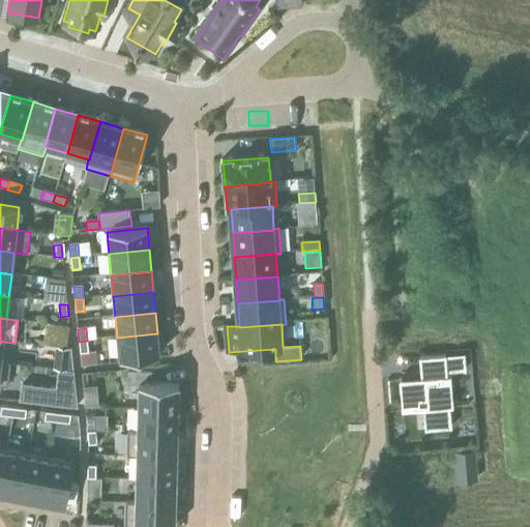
[(159,356),(157,333),(117,338),(120,360),(159,356)]
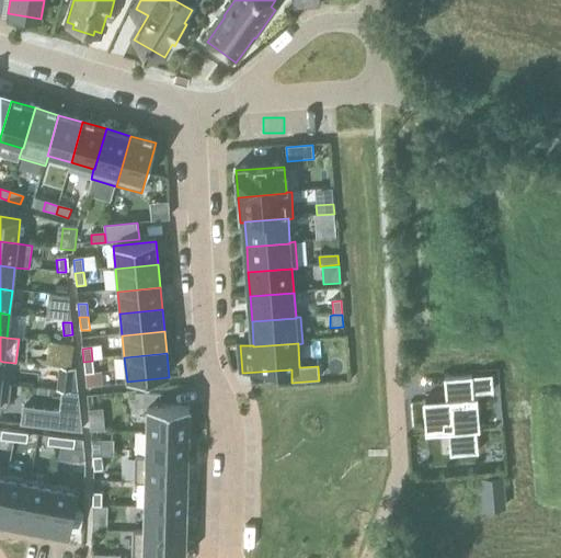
[(94,374),(92,361),(83,362),(86,375),(94,374)]
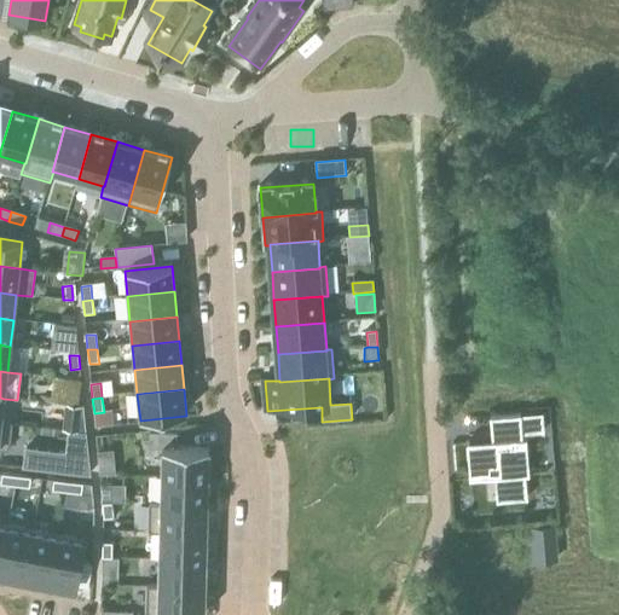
[(81,434),(84,407),(65,406),(62,431),(81,434)]
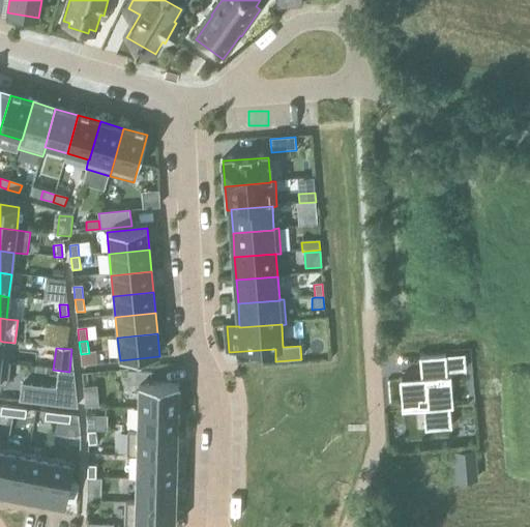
[(445,356),(419,358),(419,360),(425,359),(427,375),(466,372),(465,355),(446,357),(445,356)]
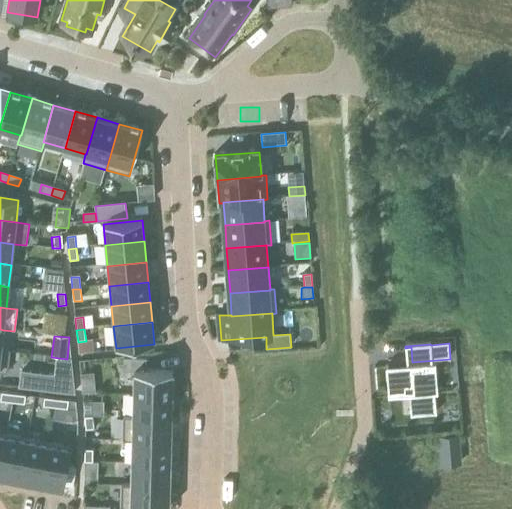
[(10,351),(1,350),(1,351),(0,351),(0,373),(7,375),(10,351)]
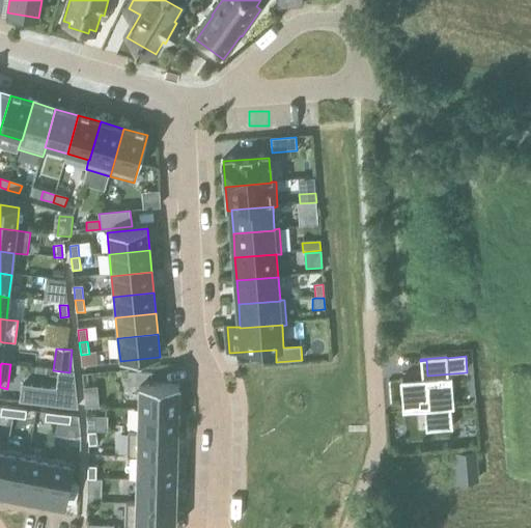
[(128,372),(128,385),(139,386),(138,410),(178,411),(179,387),(152,386),(152,373),(128,372)]
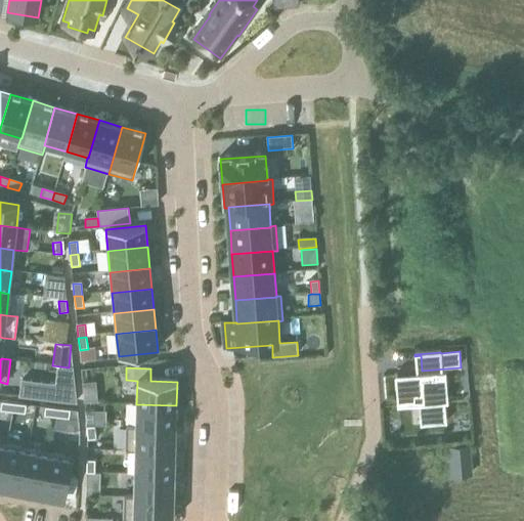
[(445,373),(395,377),(397,407),(448,403),(445,373)]
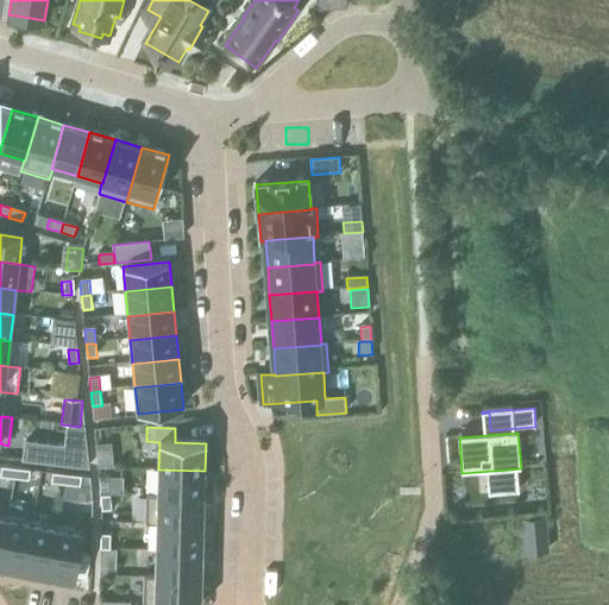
[(89,470),(87,449),(25,442),(23,461),(89,470)]
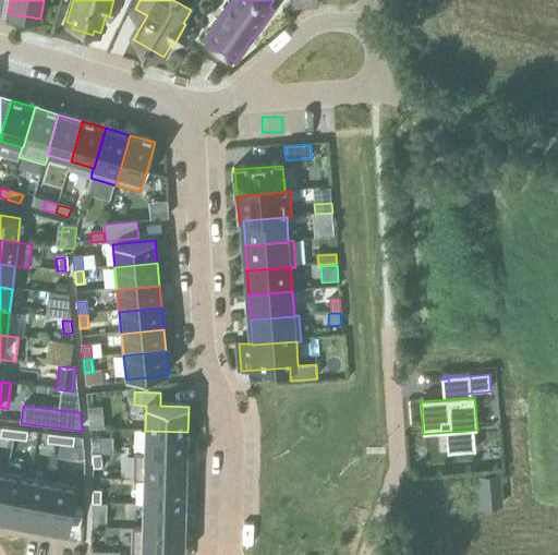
[(13,439),(14,431),(2,430),(1,438),(13,439)]
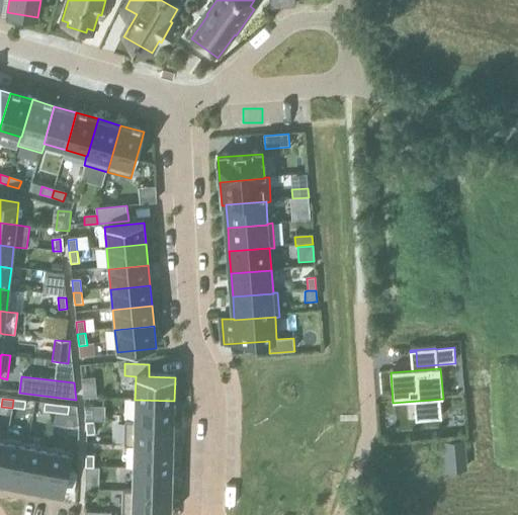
[(24,410),(25,402),(13,400),(12,408),(24,410)]
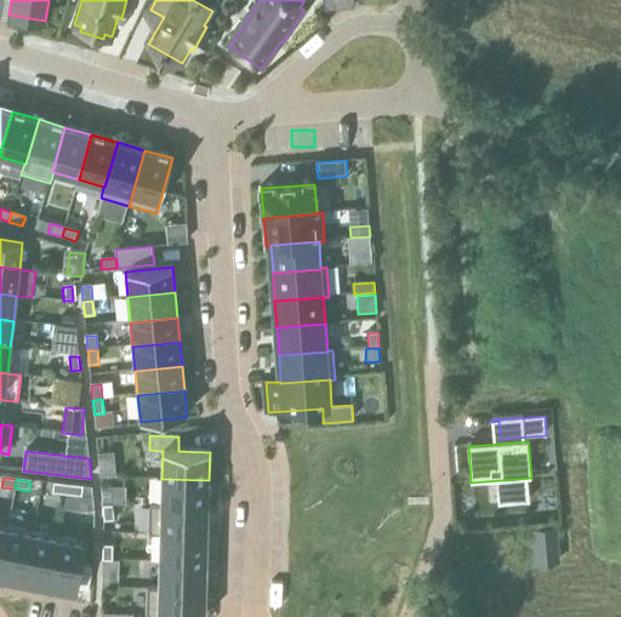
[(161,506),(161,507),(209,508),(209,480),(161,479),(161,506)]
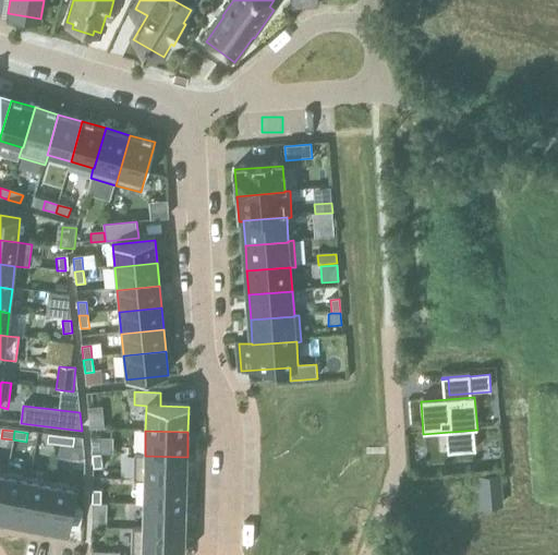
[(60,445),(61,436),(48,435),(48,444),(60,445)]
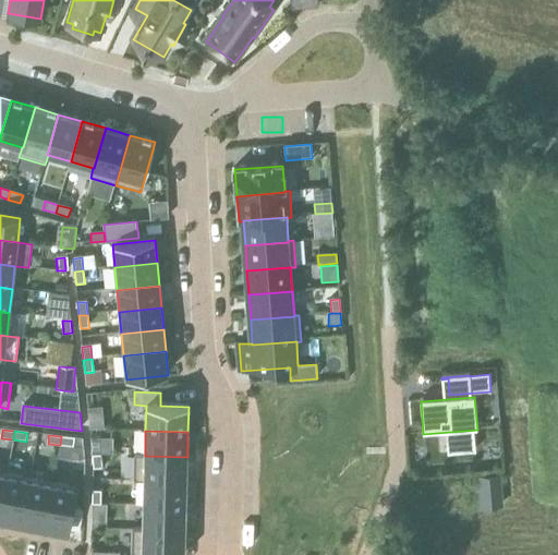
[(73,447),(74,438),(61,436),(60,445),(73,447)]
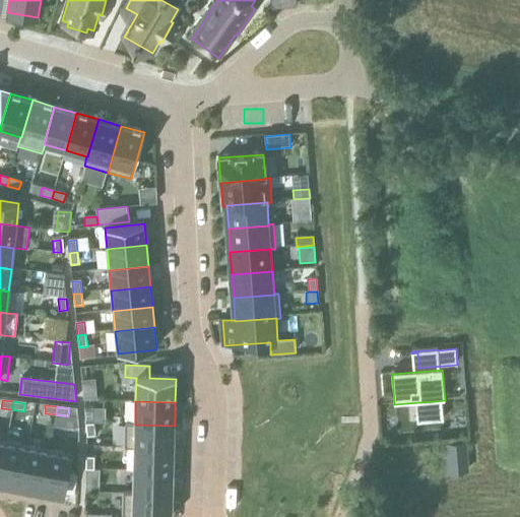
[(85,409),(86,424),(105,424),(105,409),(85,409)]
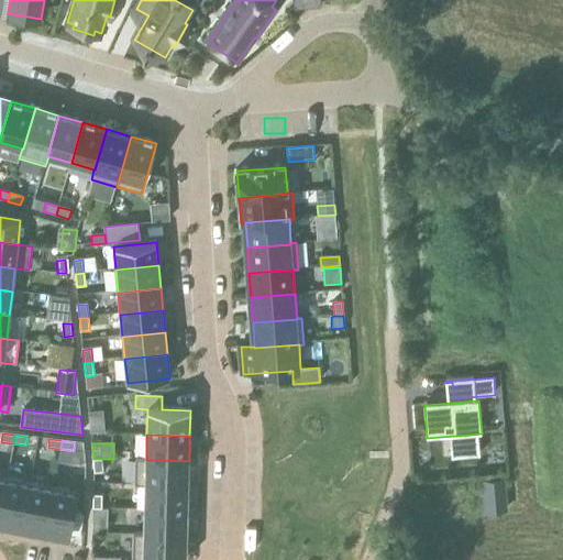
[(135,459),(135,486),(145,486),(145,485),(188,486),(189,461),(146,460),(146,459),(135,459)]
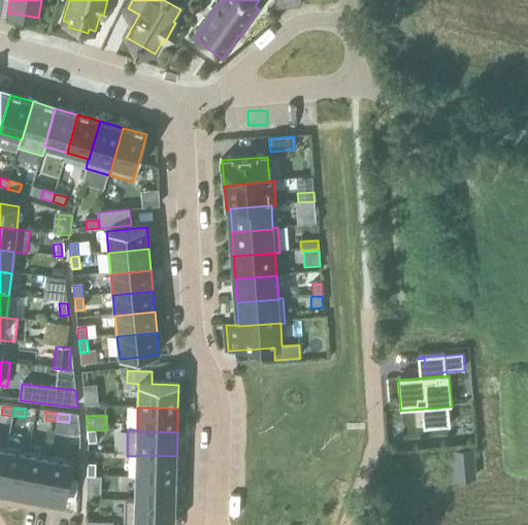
[(96,431),(88,431),(89,444),(97,444),(96,431)]
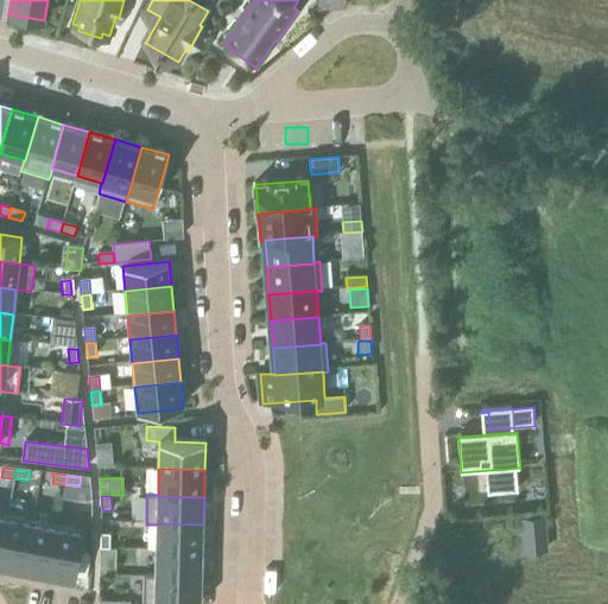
[(0,563),(24,567),(32,522),(7,517),(0,552),(0,563)]
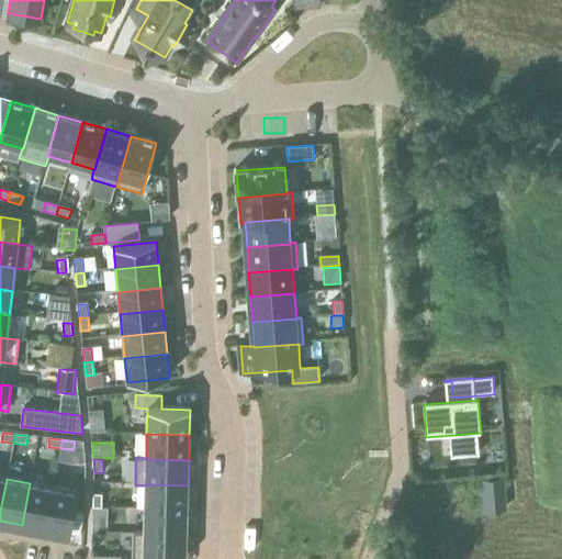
[(505,510),(503,481),(483,482),(484,493),(485,512),(505,510)]
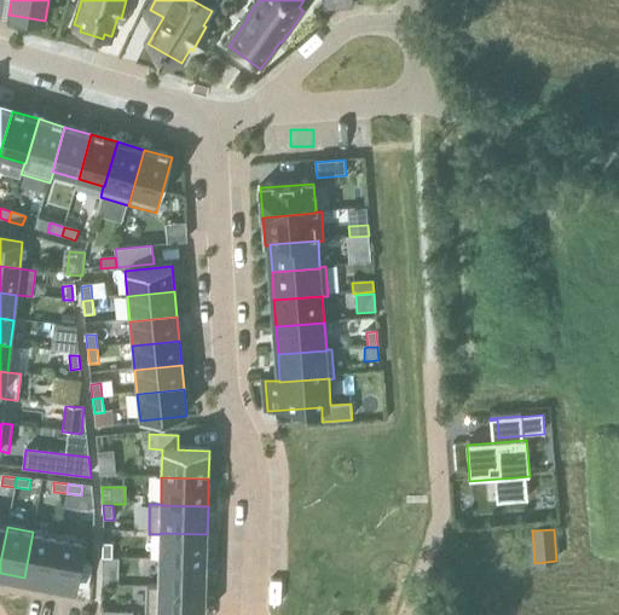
[(50,582),(58,537),(33,532),(24,578),(50,582)]
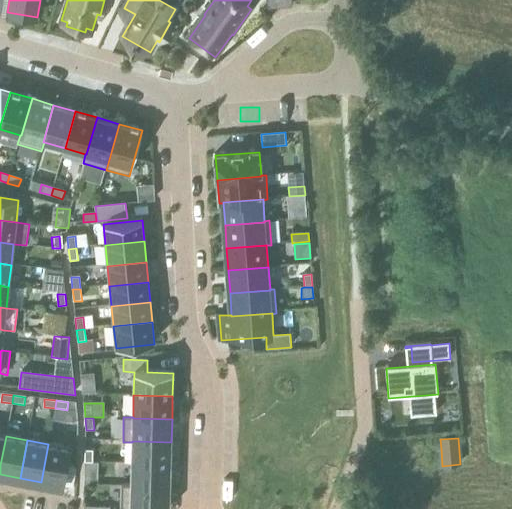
[(426,469),(394,472),(396,504),(445,501),(443,468),(442,468),(442,466),(441,449),(440,440),(424,441),(426,469)]
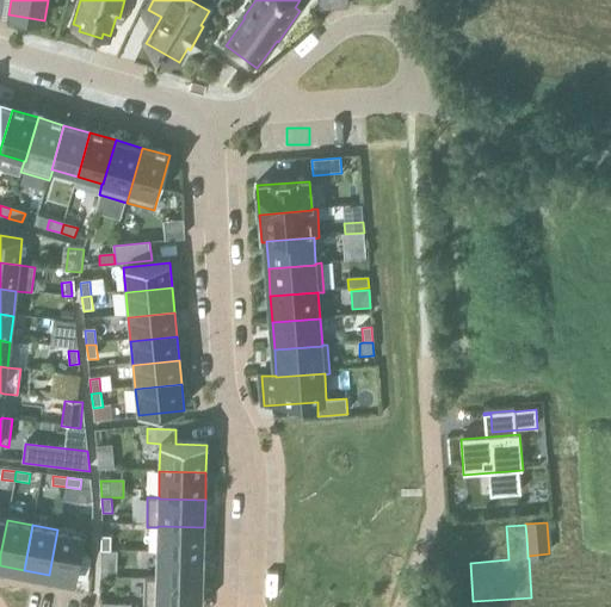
[(158,527),(158,553),(203,555),(204,527),(158,526),(158,527)]
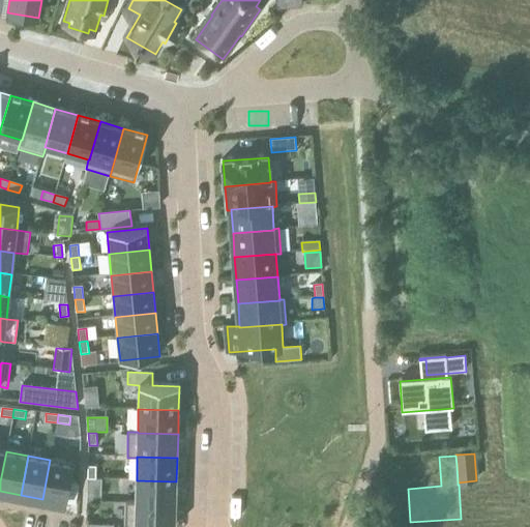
[(75,505),(79,486),(69,484),(72,465),(50,460),(42,499),(65,504),(75,505)]
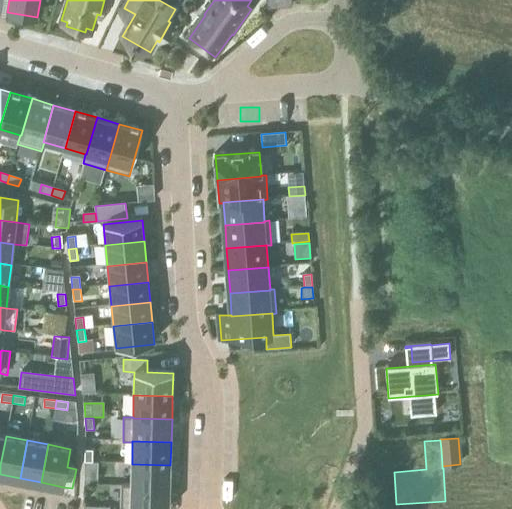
[(98,478),(98,463),(92,463),(85,463),(84,478),(98,478)]
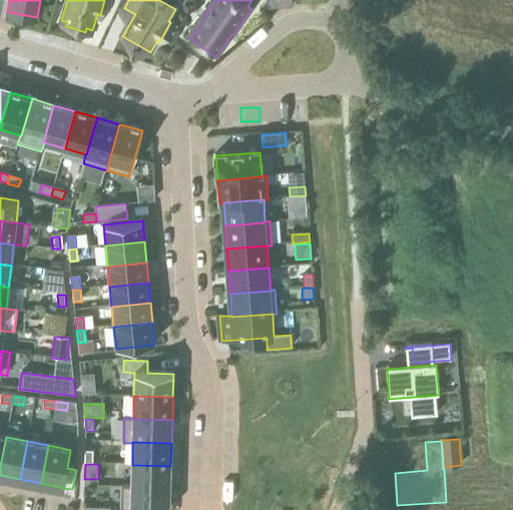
[(131,487),(131,488),(170,489),(170,466),(132,465),(131,487)]
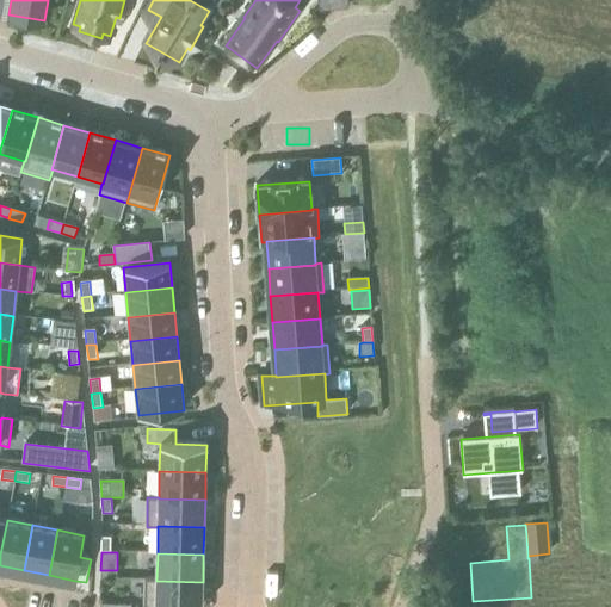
[(202,606),(203,582),(156,581),(156,580),(144,578),(144,606),(202,606)]
